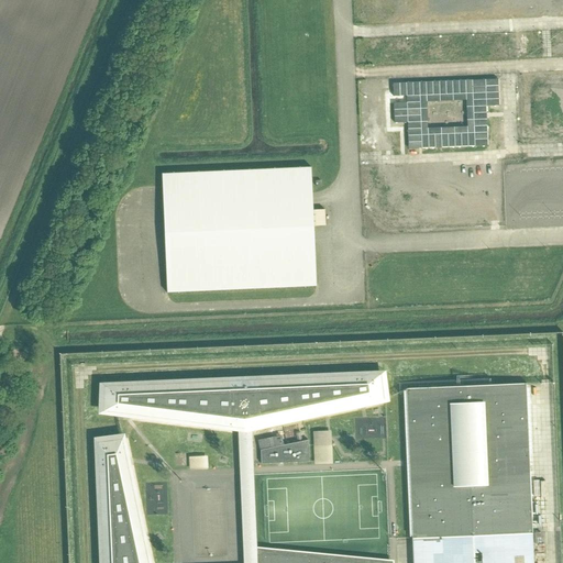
[(408,150),(487,146),(486,107),(499,106),(498,79),(393,84),(394,97),(407,97),(407,103),(394,103),(394,123),(407,123),(408,150)]
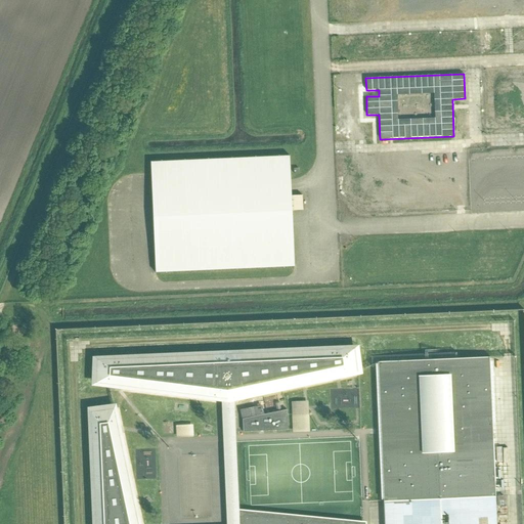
[(150,163),(156,272),(294,267),(292,211),(303,211),(302,195),(291,197),(289,157),(150,163)]
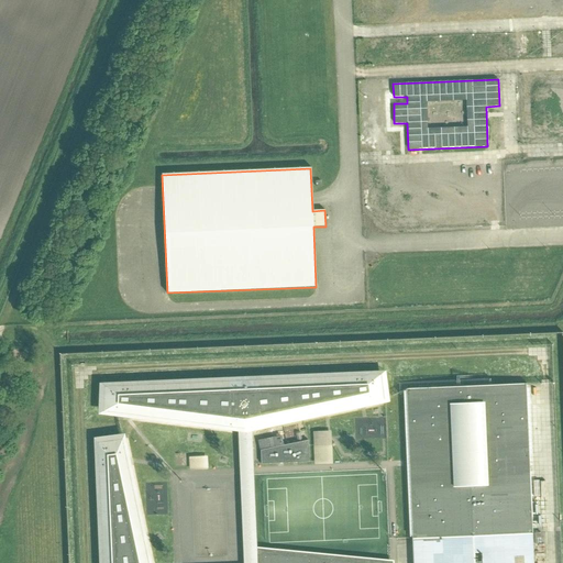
[(105,386),(103,411),(244,429),(384,399),(381,375),(105,386)]
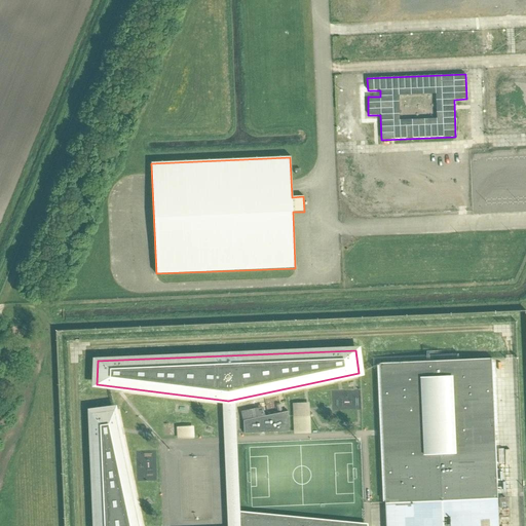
[(497,525),(497,498),(491,359),(379,364),(385,503),(395,503),(396,525),(497,525)]
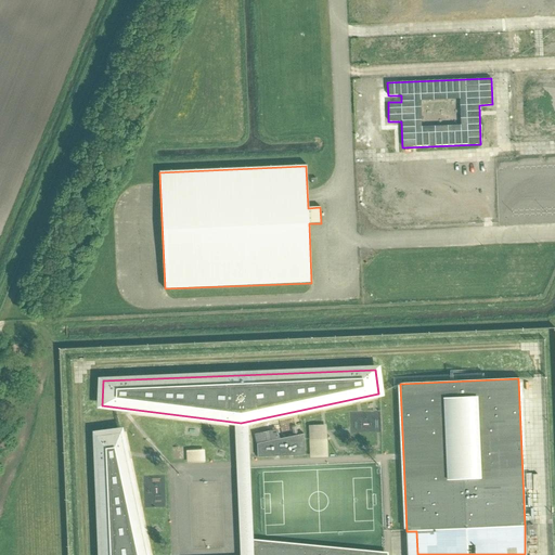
[(310,457),(328,456),(327,424),(309,425),(310,457)]
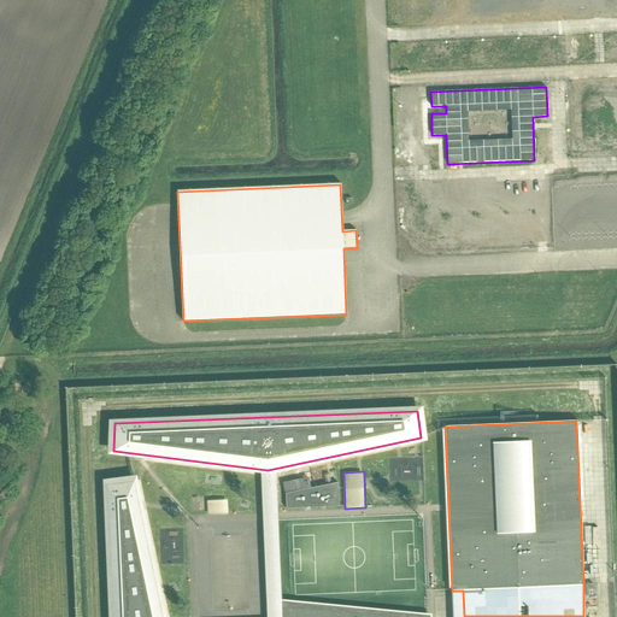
[(106,485),(112,616),(163,616),(134,481),(106,485)]
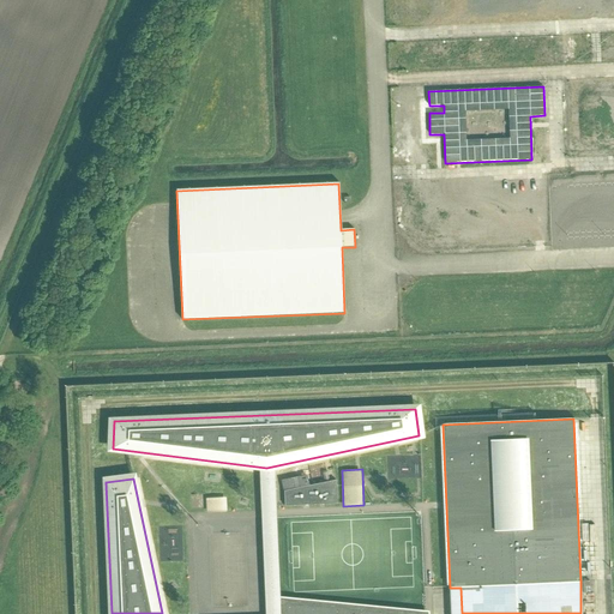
[(336,480),(284,491),(284,506),(337,504),(336,480)]
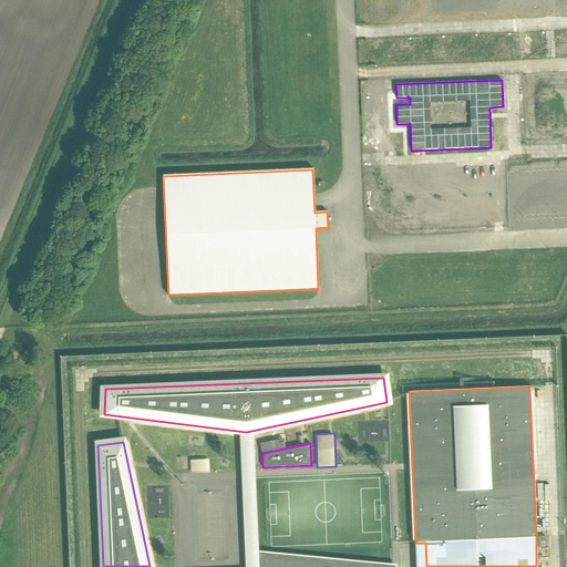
[(191,460),(192,472),(210,471),(210,459),(191,460)]
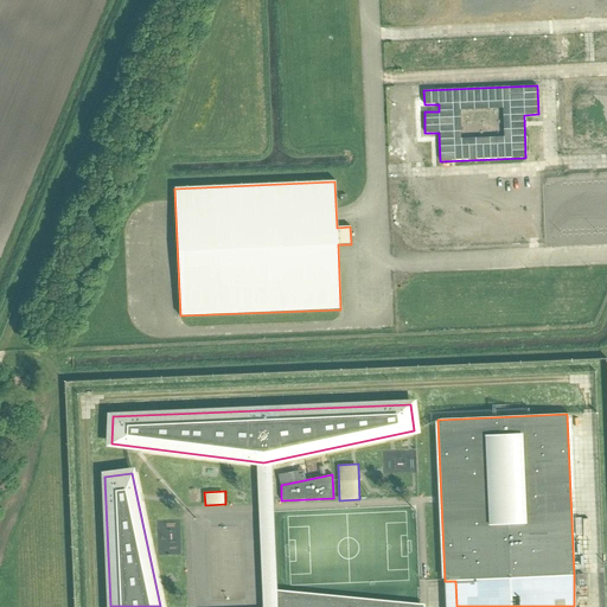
[(420,605),(276,590),(276,606),(423,606),(423,605),(420,605)]
